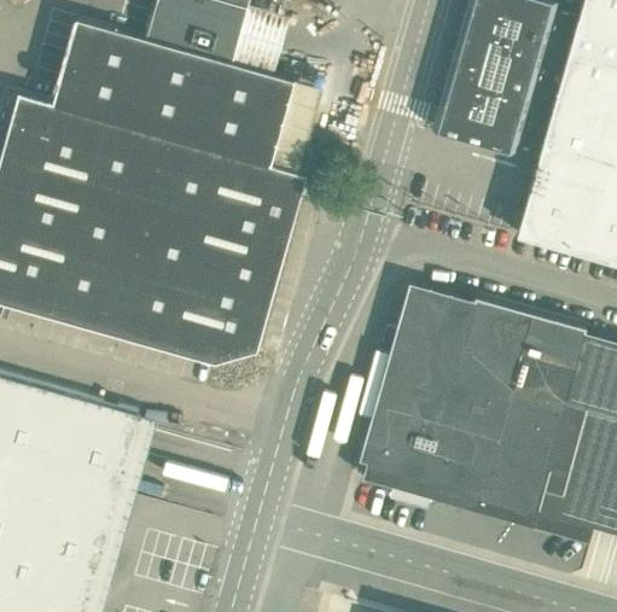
[(75,21),(52,105),(269,167),(294,82),(231,64),(248,0),(155,0),(144,40),(75,21)]
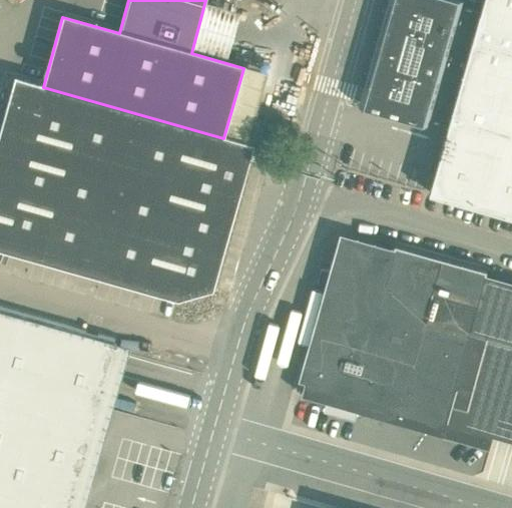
[(448,128),(479,17),(418,0),(394,0),(365,104),(386,110),(384,117),(400,122),(402,115),(448,128)]
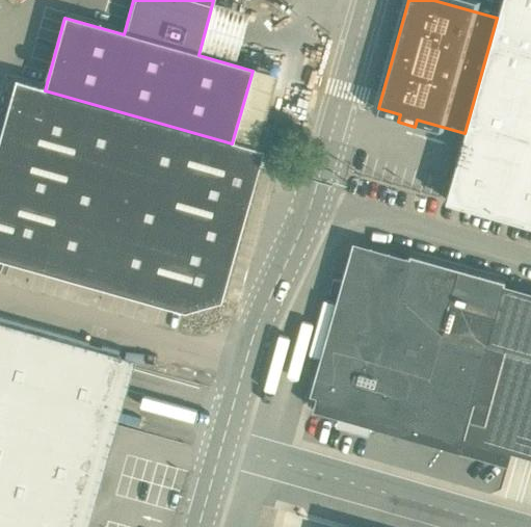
[(530,0),(501,0),(497,18),(465,133),(444,204),(530,228),(530,0)]
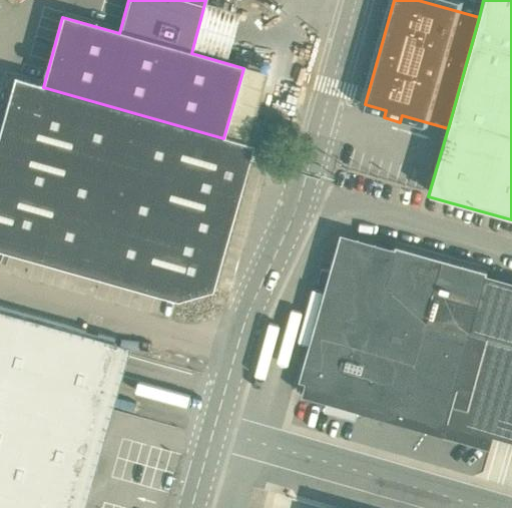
[(43,87),(14,79),(0,128),(0,251),(177,303),(212,293),(253,147),(223,138),(43,87)]
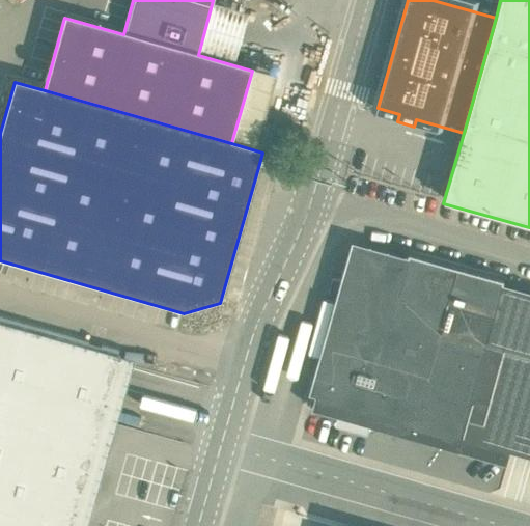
[(405,267),(356,253),(312,411),(505,466),(522,409),(529,411),(529,302),(499,294),(501,283),(408,257),(405,267)]
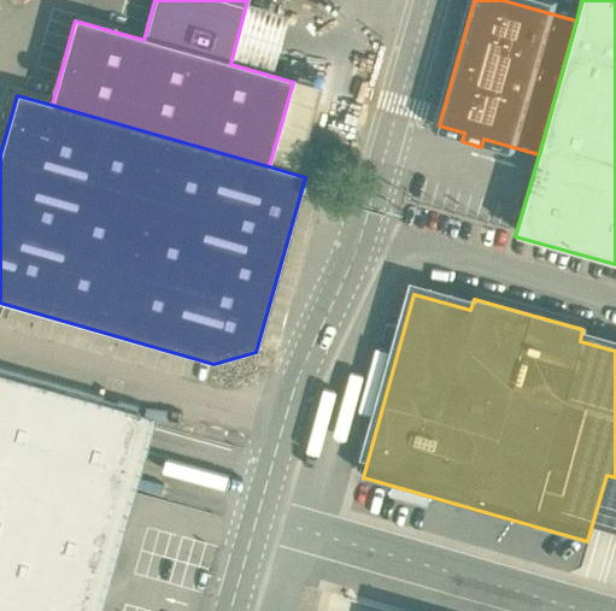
[(382,334),(377,352),(393,356),(398,339),(382,334)]
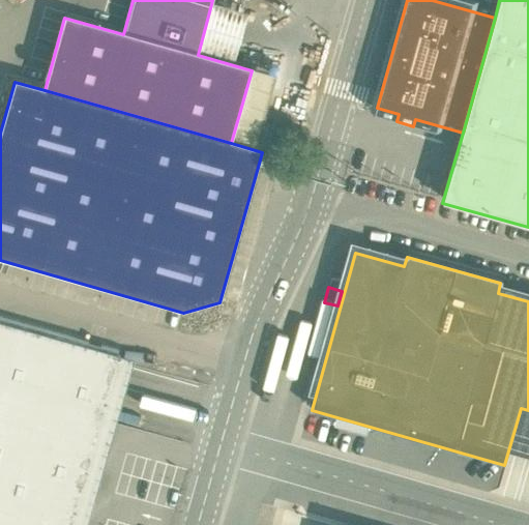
[(70,524),(117,363),(0,329),(0,524),(70,524)]
